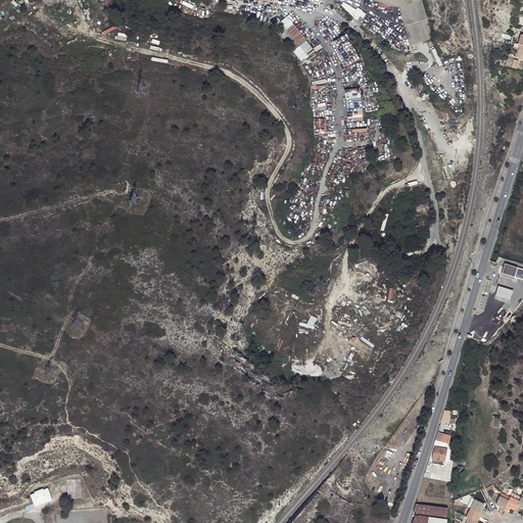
[(405,27),(413,24),(428,19),(422,0),(371,0),(399,8),(405,27)]
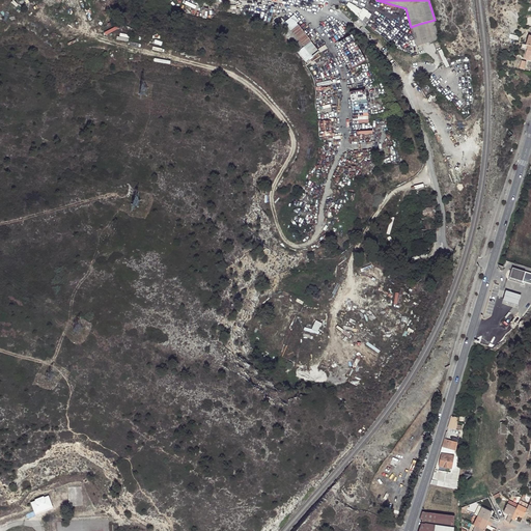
[(362,10),(347,3),(346,6),(363,22),(369,12),(364,8),(362,10)]
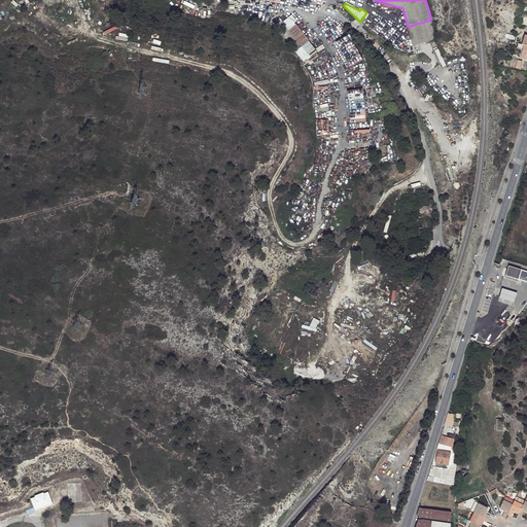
[(291,16),(282,22),(301,46),(312,60),(319,55),(317,53),(324,48),(322,44),(315,48),(291,16)]
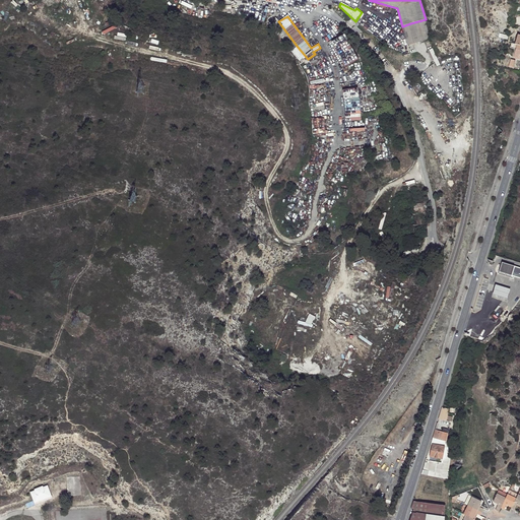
[(426,19),(410,23),(402,26),(408,45),(431,39),(426,19)]
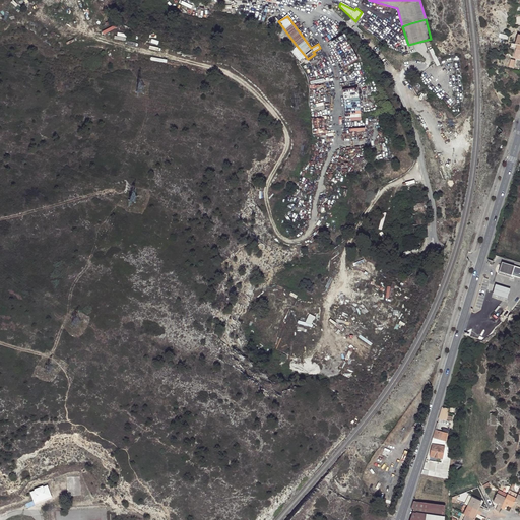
[(325,101),(310,102),(312,134),(326,133),(325,116),(326,116),(325,101)]
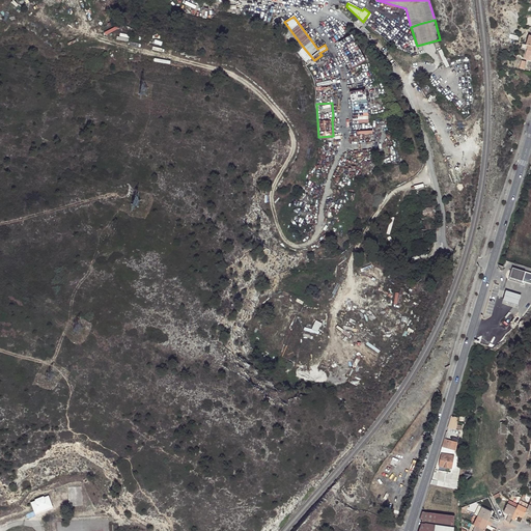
[(353,113),(354,120),(369,118),(368,111),(353,113)]
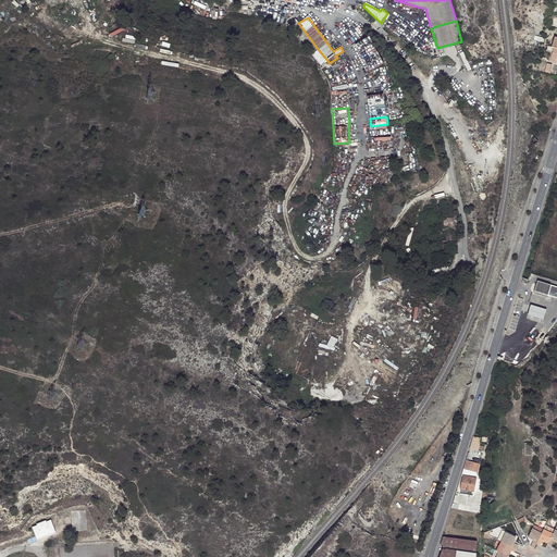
[(444,230),(454,227),(453,218),(441,220),(444,230)]
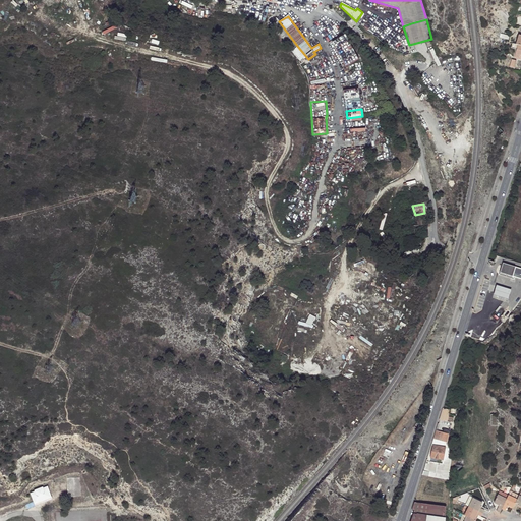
[(520,268),(512,266),(511,270),(502,268),(500,274),(512,278),(513,276),(520,278),(520,268)]
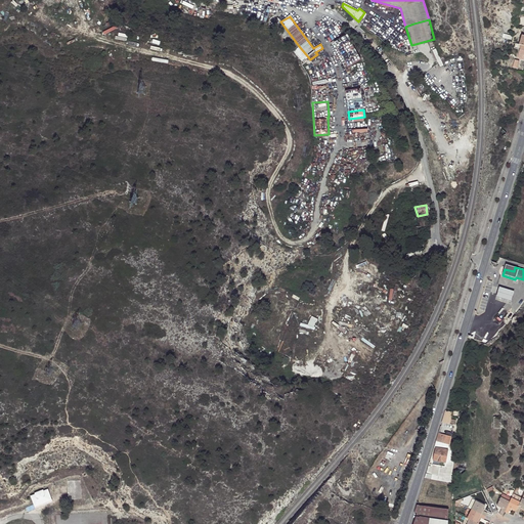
[(515,292),(499,287),(496,297),(512,301),(515,292)]
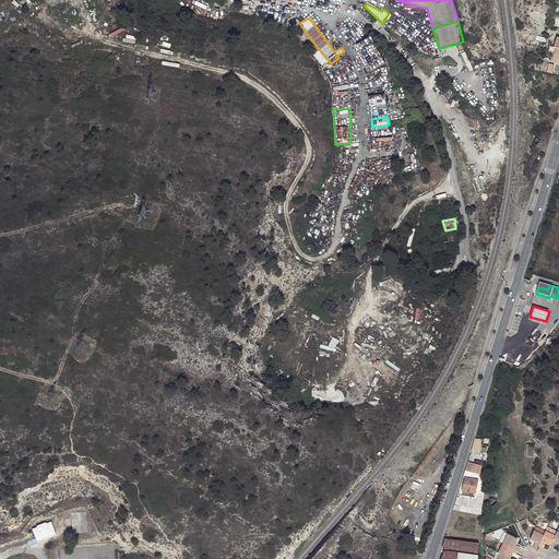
[(483,440),(478,439),(475,438),(471,450),(479,452),(483,440)]
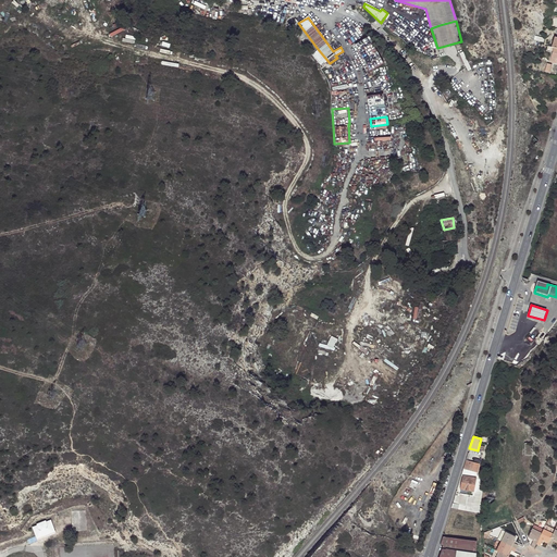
[(480,458),(468,455),(463,469),(478,473),(480,463),(479,463),(480,459),(480,458)]
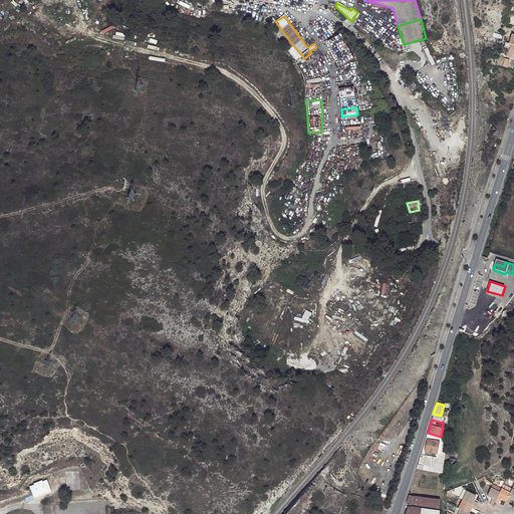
[(422,460),(420,460),(417,469),(443,474),(445,454),(445,442),(427,440),(425,451),(424,451),(422,460)]
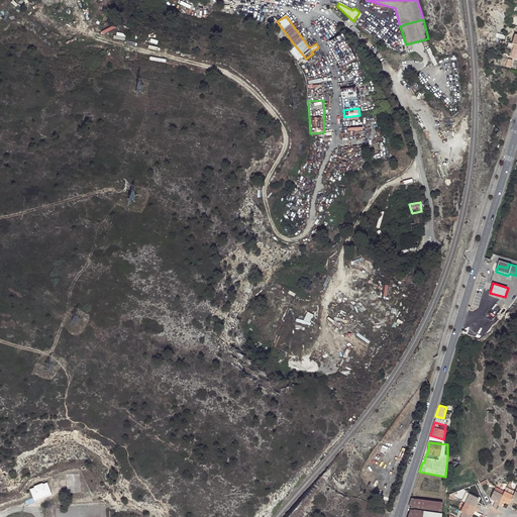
[(34,488),(31,489),(36,500),(50,494),(45,484),(42,485),(41,484),(34,487),(34,488)]
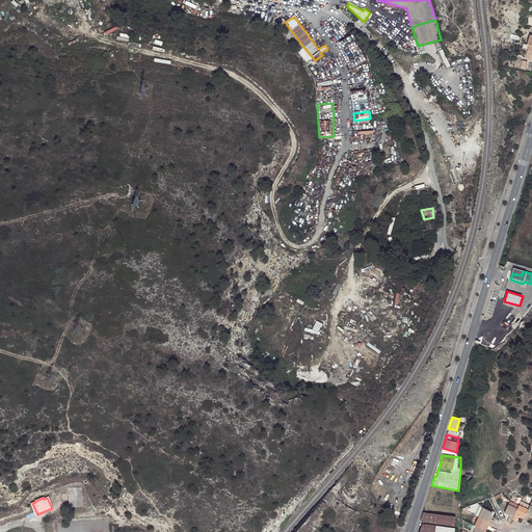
[(512,520),(517,509),(508,505),(504,513),(510,516),(507,522),(510,524),(511,523),(512,520)]
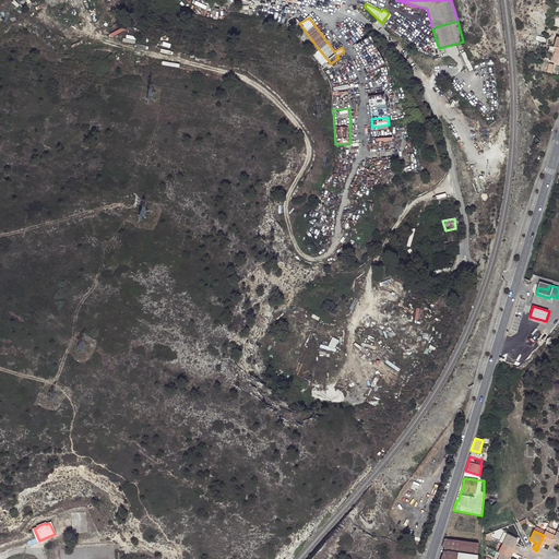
[(555,536),(546,532),(544,535),(538,546),(543,548),(545,542),(550,545),(555,536)]
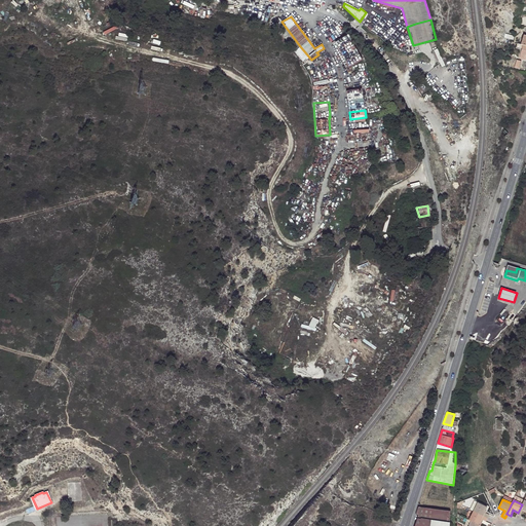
[(474,512),(487,518),(489,515),(484,513),(487,508),(478,502),(474,512)]
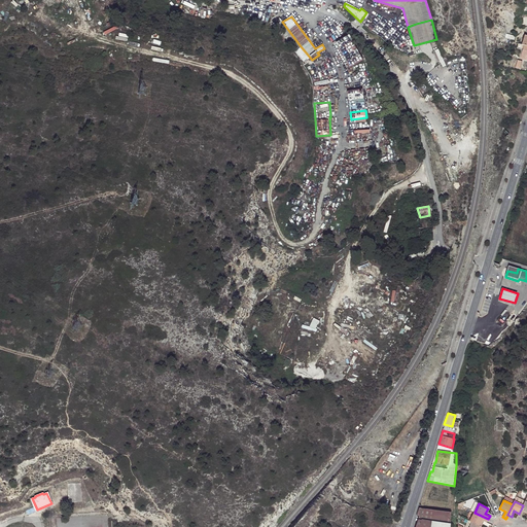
[(449,526),(451,513),(419,507),(417,516),(419,517),(416,526),(449,526)]
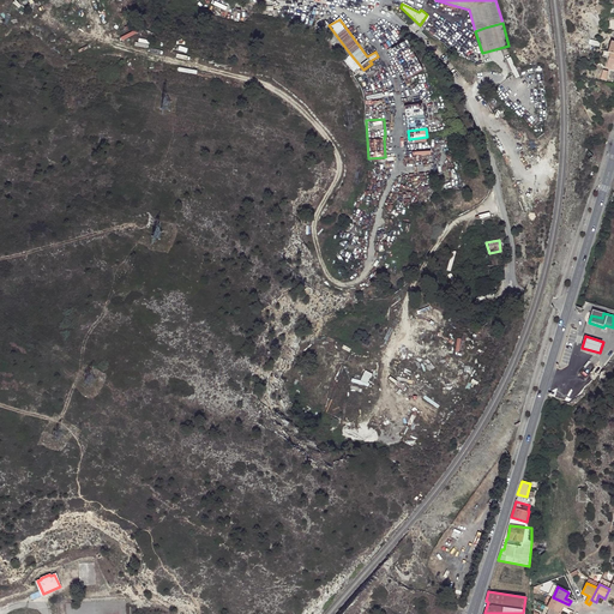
[(566,609),(569,605),(553,597),(548,607),(551,608),(559,613),(561,607),(566,609)]
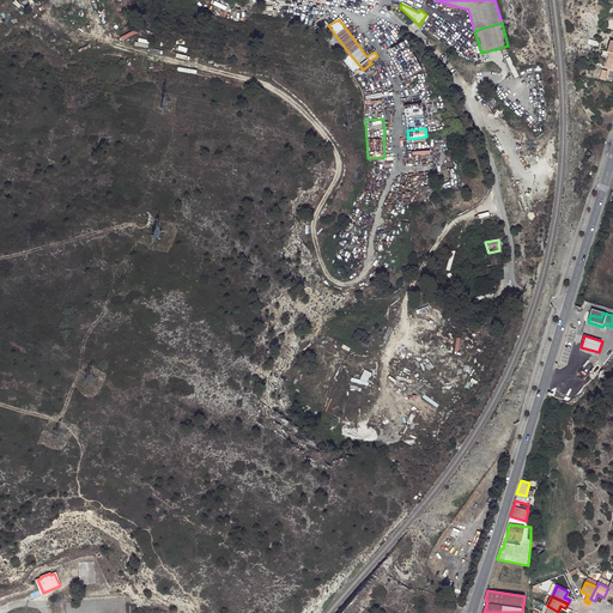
All buildings are outlined.
